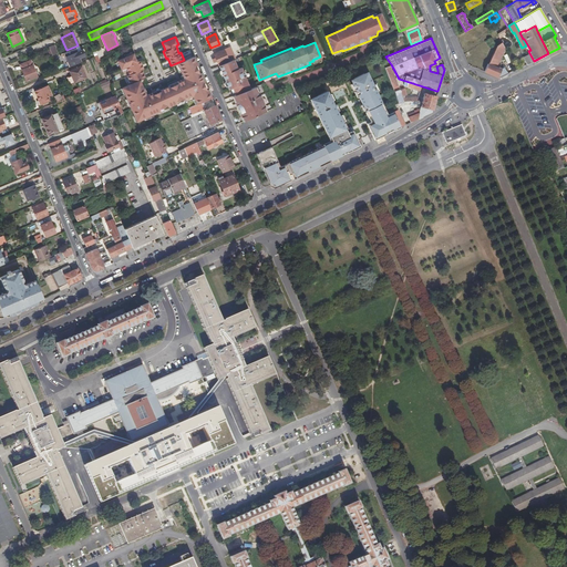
[(496,45),(487,63),(495,66),(504,47),(502,42),(496,45)]
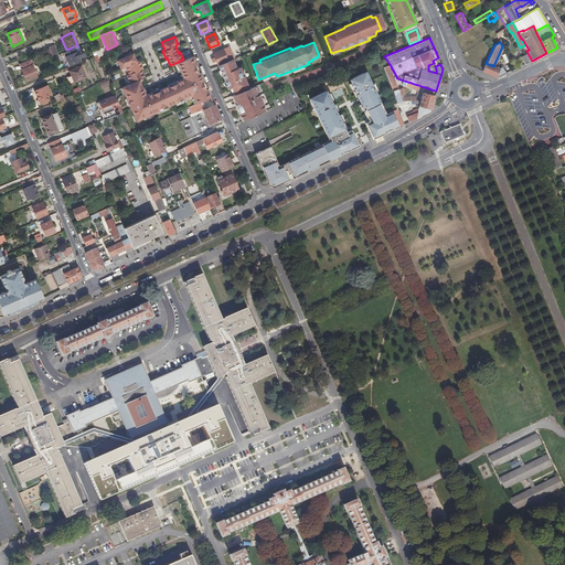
[(82,48),(63,54),(67,66),(82,62),(80,57),(84,55),(82,48)]
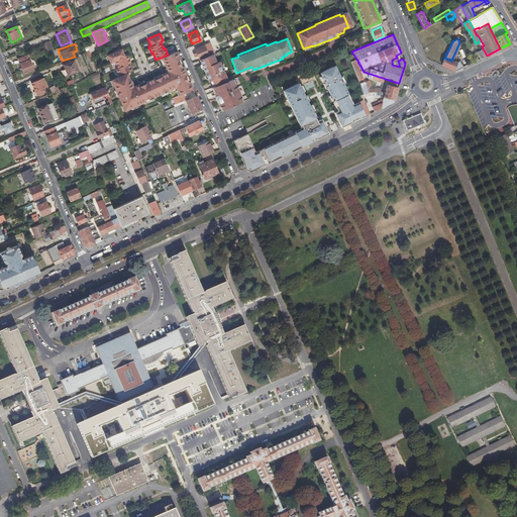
[(194,49),(199,59),(207,55),(203,45),(194,49)]
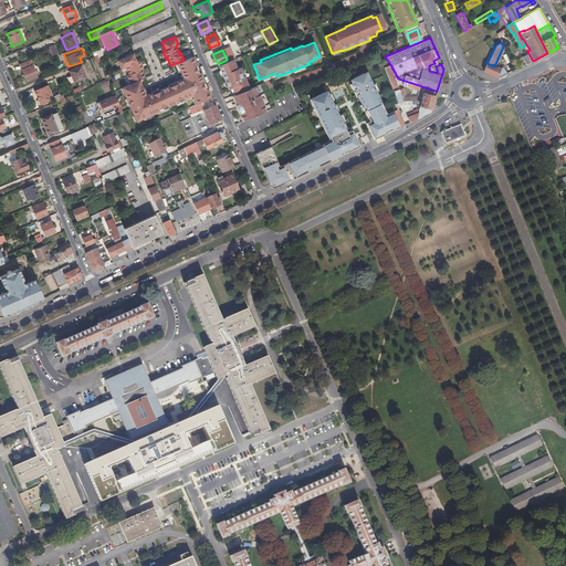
[(130,83),(138,80),(145,76),(140,69),(143,67),(139,60),(136,61),(133,53),(116,60),(121,69),(125,66),(128,74),(126,74),(130,83)]
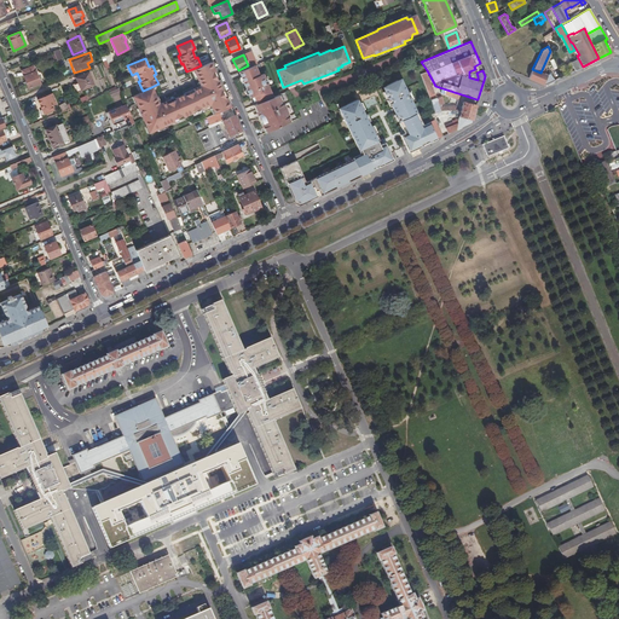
[(48,61),(38,64),(40,71),(51,67),(48,61)]
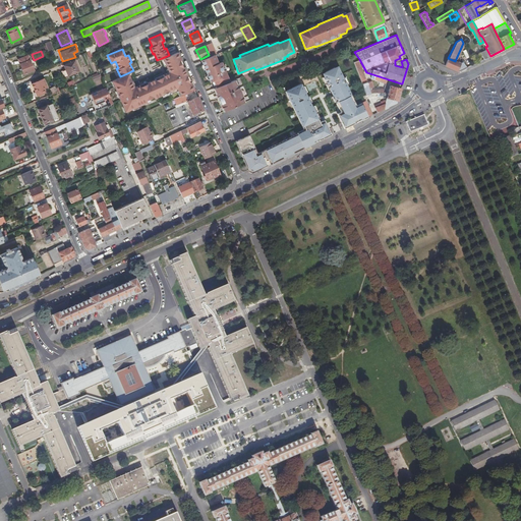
[(123,107),(126,112),(155,99),(154,98),(161,95),(162,96),(169,92),(176,88),(180,96),(183,95),(192,91),(194,90),(190,80),(188,81),(185,75),(187,74),(183,66),(181,66),(179,60),(180,59),(177,52),(169,55),(162,58),(168,71),(154,77),(155,78),(147,81),(147,80),(133,87),(127,73),(120,76),(112,79),(115,85),(114,87),(116,91),(119,97),(119,98),(123,107)]
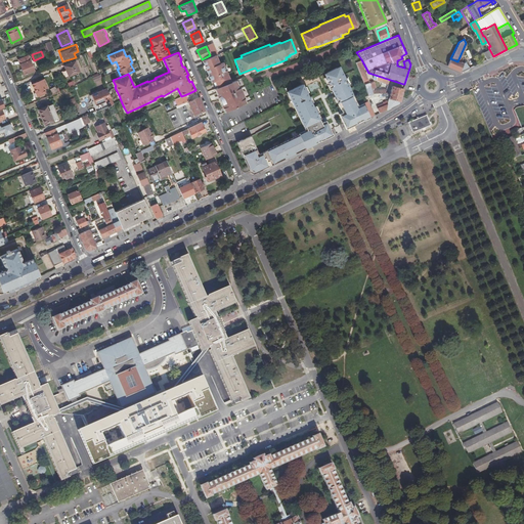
[(216,54),(201,60),(209,83),(214,81),(216,88),(230,82),(224,64),(220,66),(216,54)]
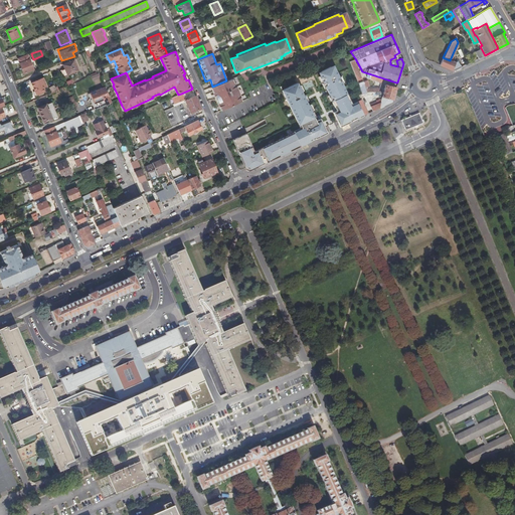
[(27,54),(17,58),(23,74),(33,70),(31,65),(38,63),(36,59),(30,62),(27,54)]
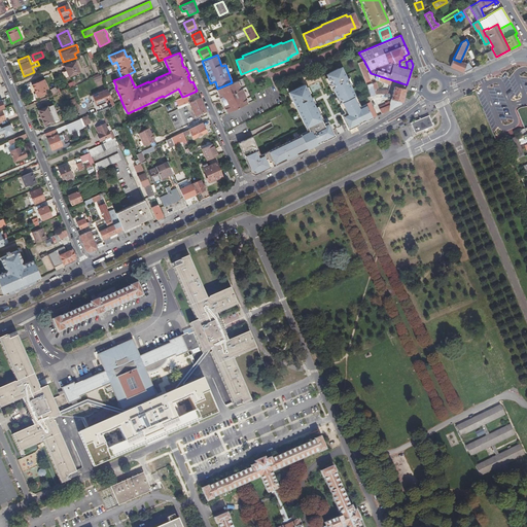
[(463,72),(471,68),(468,63),(466,63),(464,64),(460,62),(453,59),(449,66),(463,72)]
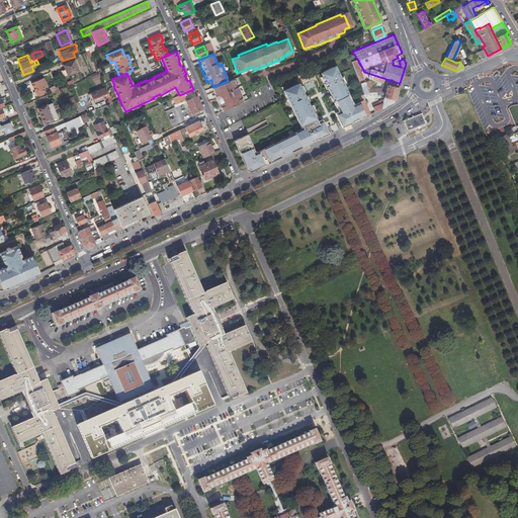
[(350,61),(363,94),(367,92),(355,60),(350,61)]
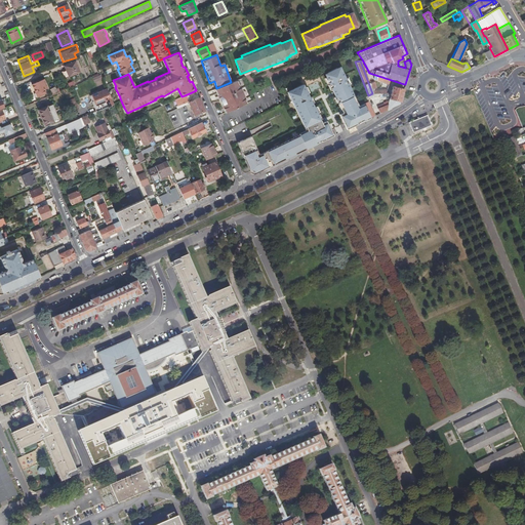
[(75,62),(64,66),(68,76),(79,72),(75,62)]
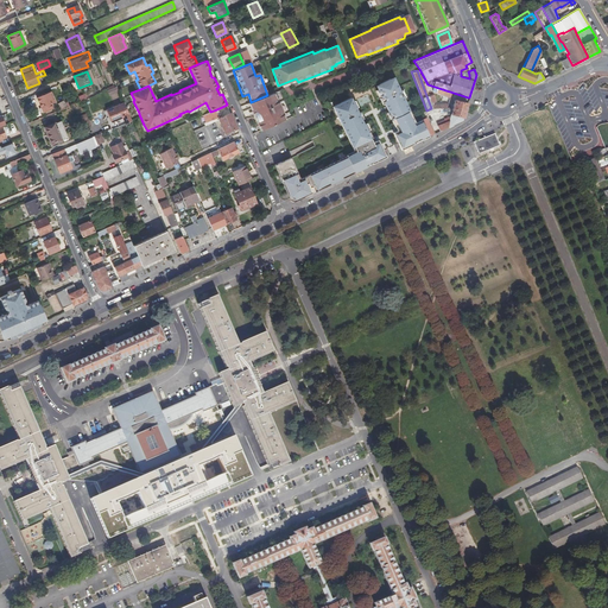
[(404,147),(429,135),(422,120),(415,122),(405,103),(406,103),(394,80),(391,82),(390,78),(379,83),(380,87),(377,89),(380,96),(380,97),(384,103),(387,112),(388,112),(391,118),(392,119),(393,119),(396,126),(398,130),(392,132),(400,150),(404,147)]
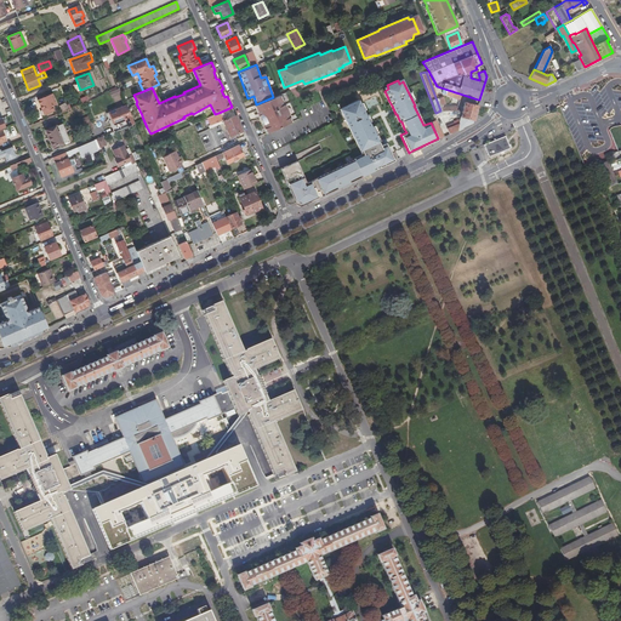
[(51,93),(38,100),(44,114),(53,110),(52,108),(50,109),(49,107),(56,103),(51,93)]
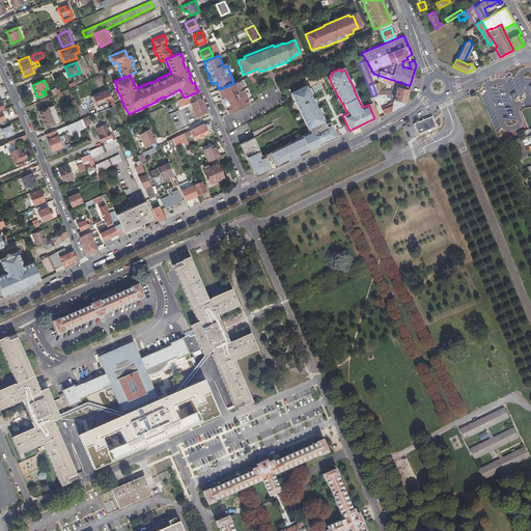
[(217,90),(227,114),(249,105),(240,81),(233,83),(219,89),(217,90)]
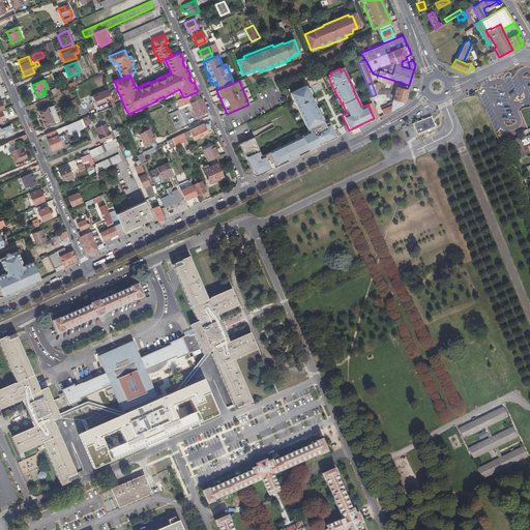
[(301,136),(308,150),(336,137),(329,121),(324,123),(323,120),(320,115),(320,114),(320,113),(317,108),(315,104),(310,94),(306,88),(305,85),(289,93),(300,116),(301,115),(305,121),(303,122),(308,131),(301,136)]
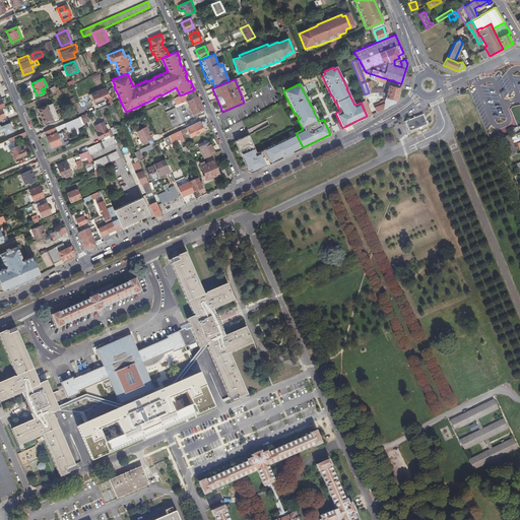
[(389,84),(385,101),(382,109),(395,103),(399,87),(389,84)]
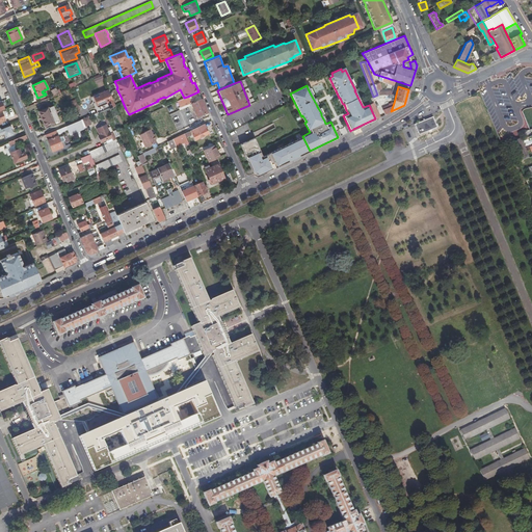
[(114,105),(108,89),(90,98),(96,108),(98,112),(102,110),(114,105)]
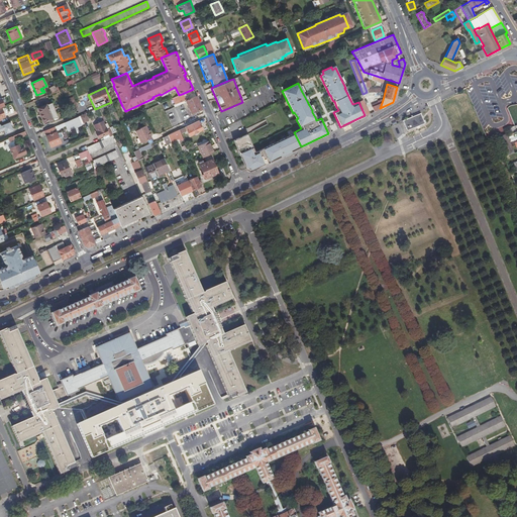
[(179,95),(175,97),(178,103),(185,99),(182,94),(179,95)]
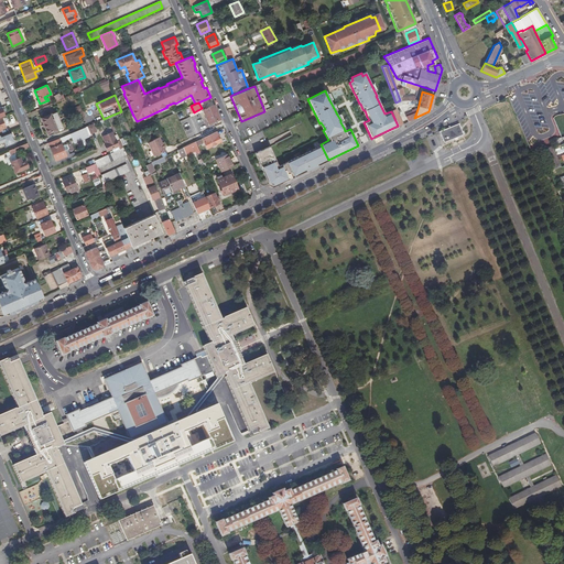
[(219,119),(213,105),(202,110),(208,125),(219,119)]
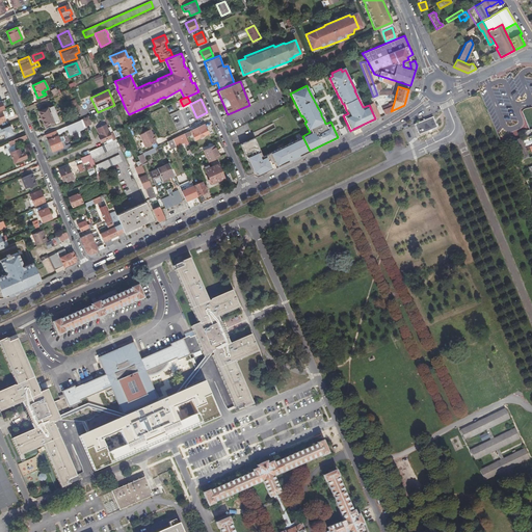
[(379,116),(372,102),(368,104),(375,118),(379,116)]
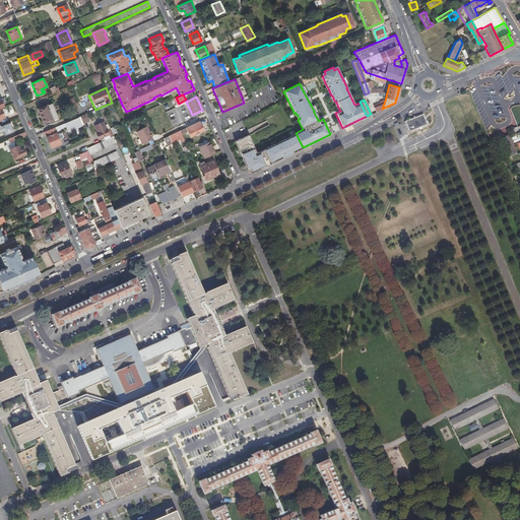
[(374,107),(376,112),(382,109),(385,101),(374,105),(374,107)]
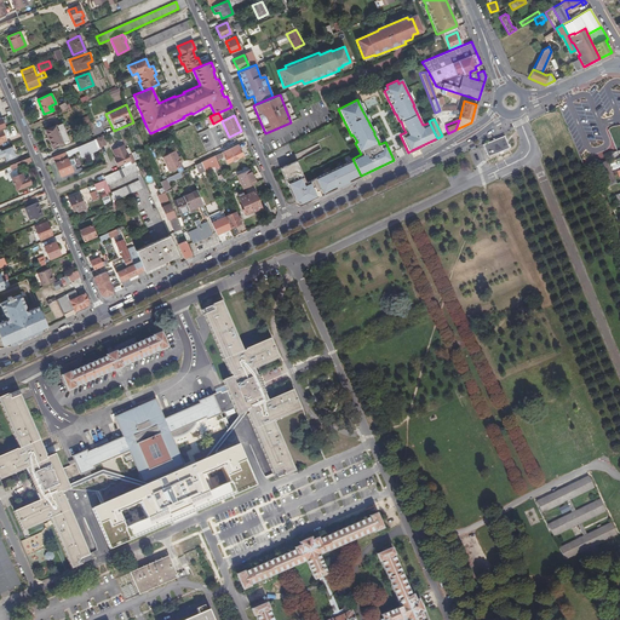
[(67,141),(59,124),(45,130),(51,147),(67,141)]
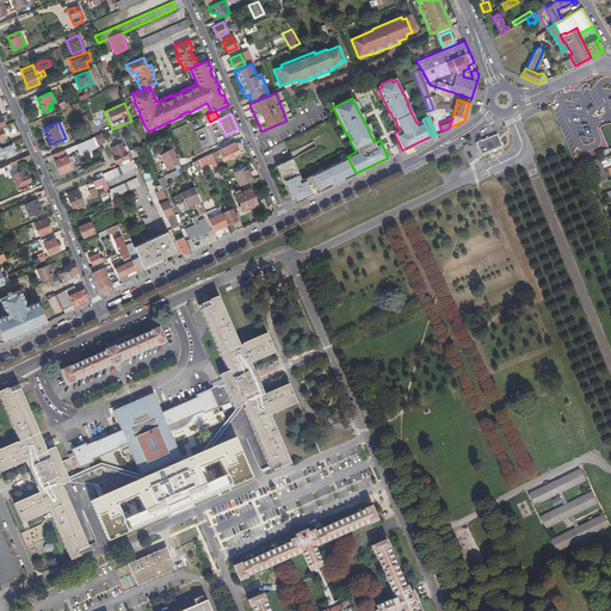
[(497,133),(476,141),(481,154),(503,146),(500,140),(497,133)]
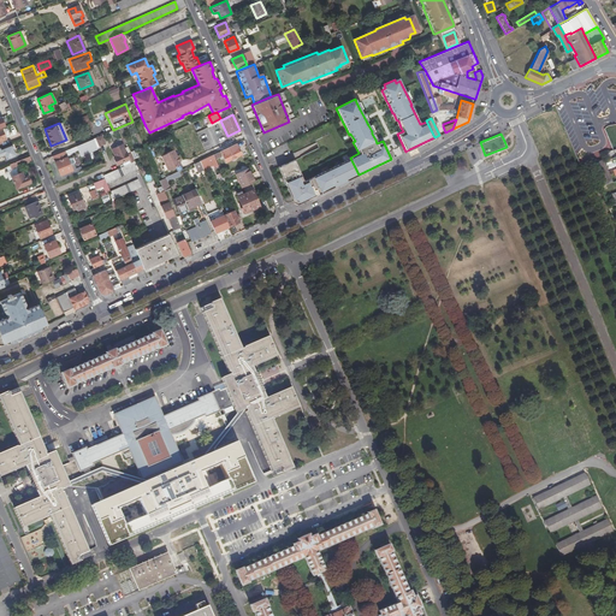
[(95,141),(98,146),(105,143),(101,135),(100,135),(94,137),(95,141)]
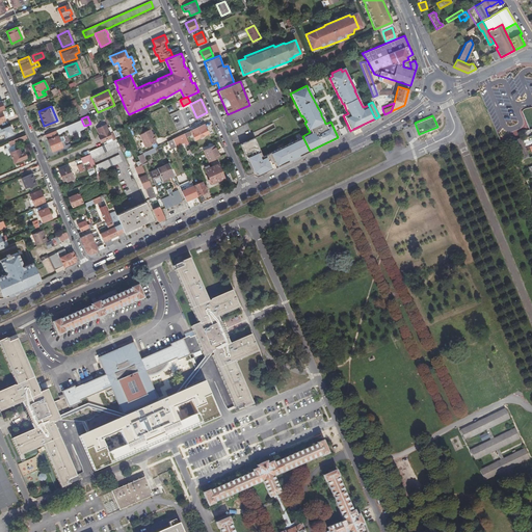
[(79,120),(60,128),(45,134),(52,151),(61,147),(59,142),(62,140),(63,139),(62,136),(60,136),(57,137),(56,132),(58,132),(60,132),(67,129),(69,134),(82,129),(80,122),(79,120)]
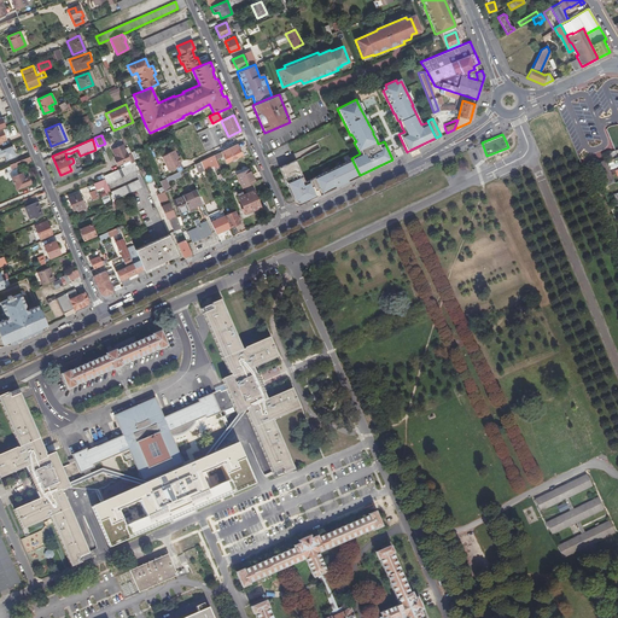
[(116,157),(115,158),(117,164),(129,159),(122,144),(112,149),(116,157)]
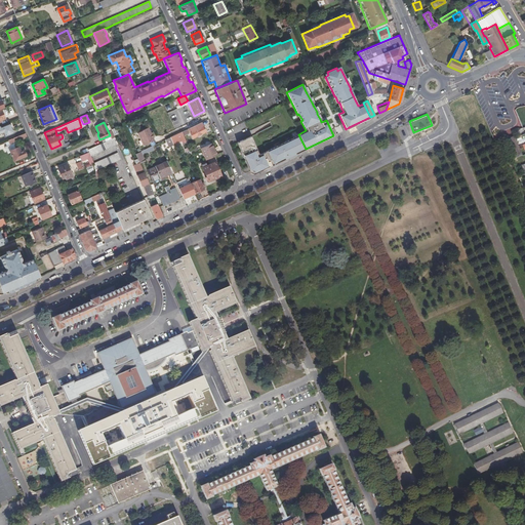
[(200,122),(188,128),(192,137),(197,135),(198,136),(200,135),(201,134),(205,131),(200,122)]
